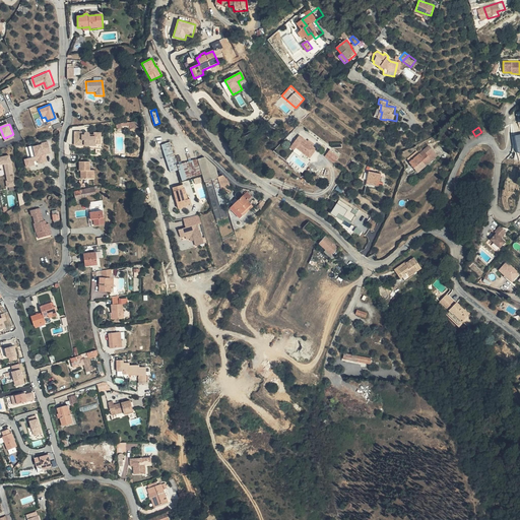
[(84,135),(81,134),(80,134),(81,132),(73,132),(73,144),(93,145),(93,144),(100,144),(101,133),(92,132),(92,135),(88,135),(86,133),(84,135)]
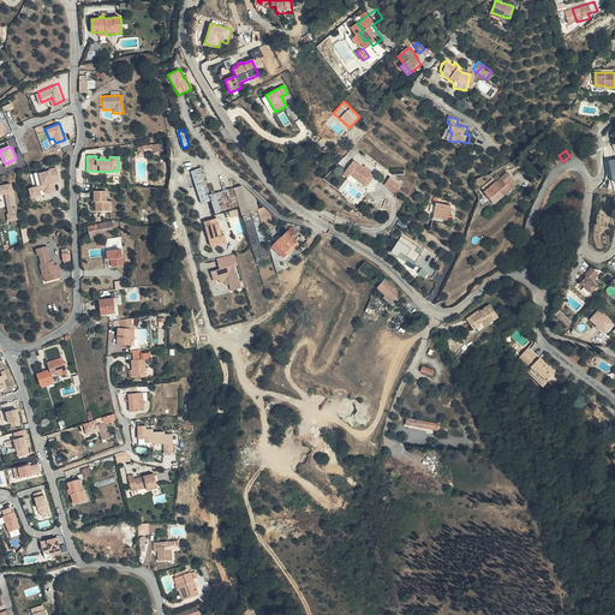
[(352,172),(368,184),(376,174),(371,171),(374,168),(366,163),(365,165),(363,168),(357,165),(360,161),(356,157),(345,172),(350,174),(352,172)]
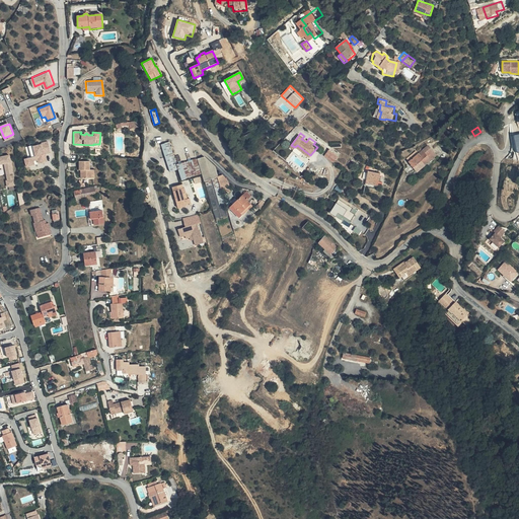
[(53,153),(51,142),(44,144),(45,145),(35,147),(35,146),(31,147),(33,157),(30,158),(32,166),(36,165),(35,161),(41,160),(41,164),(46,163),(44,155),(48,155),(53,153)]
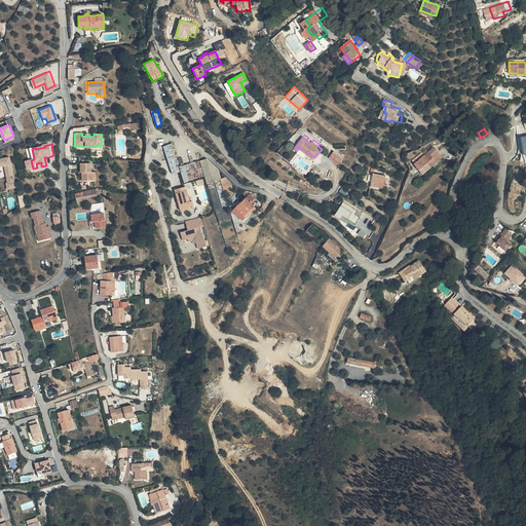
[(207,159),(200,161),(199,160),(182,165),(179,166),(173,145),(163,148),(172,175),(181,172),(184,183),(187,182),(204,176),(215,210),(228,205),(225,195),(235,192),(232,183),(228,185),(227,181),(224,178),(220,179),(217,168),(207,159)]
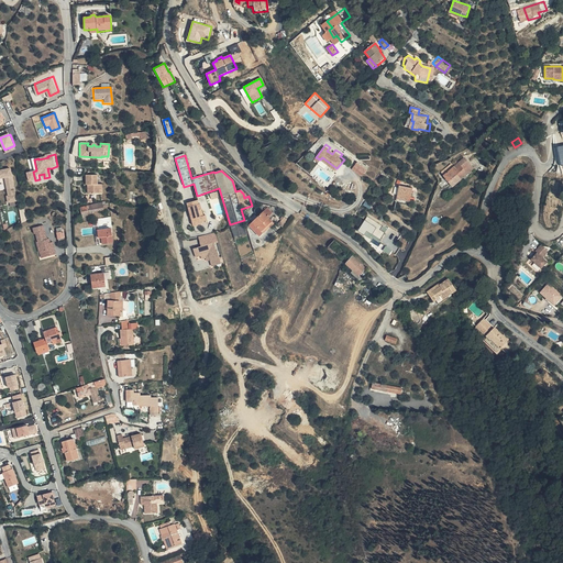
[(467,156),(449,173),(456,184),(476,168),(467,156)]
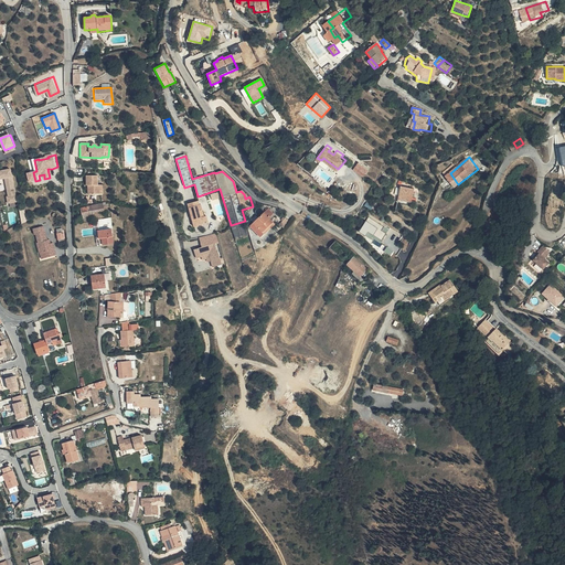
[(360,161),(355,167),(365,174),(370,168),(360,161)]
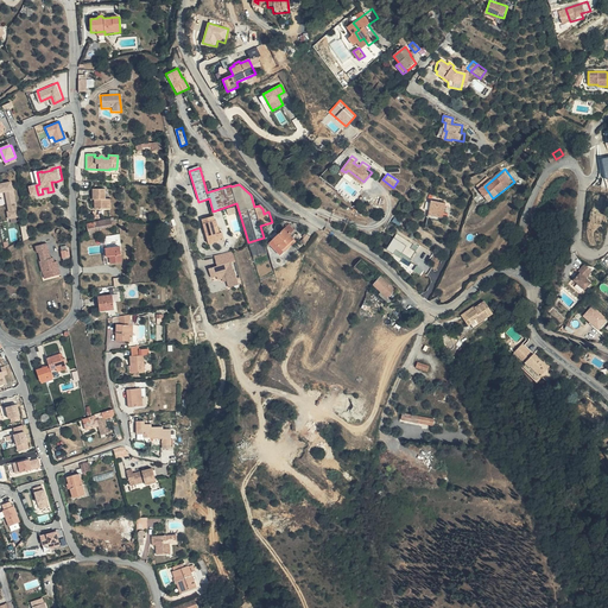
[(0,192),(6,191),(10,211),(7,213),(8,219),(18,217),(13,190),(12,187),(12,182),(0,184),(0,192)]
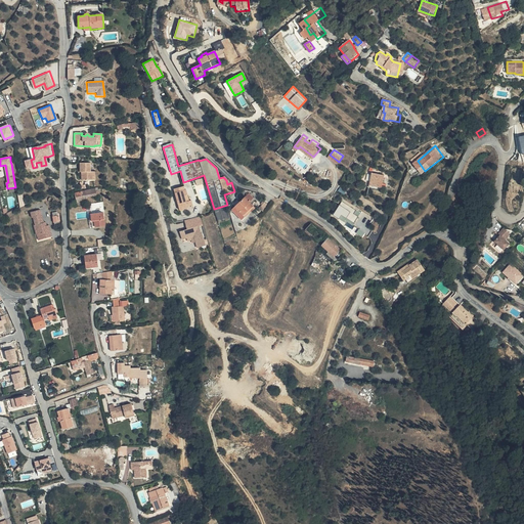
[(99,169),(94,169),(94,160),(84,160),(83,170),(86,170),(85,177),(98,177),(99,169)]
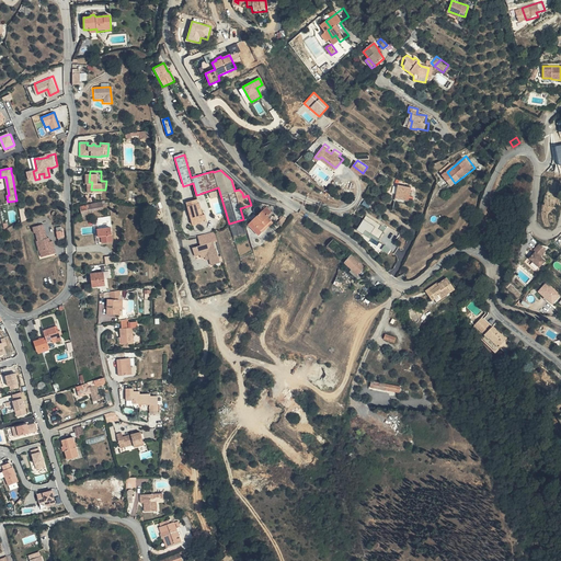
[(413,197),(414,185),(400,183),(398,196),(413,197)]
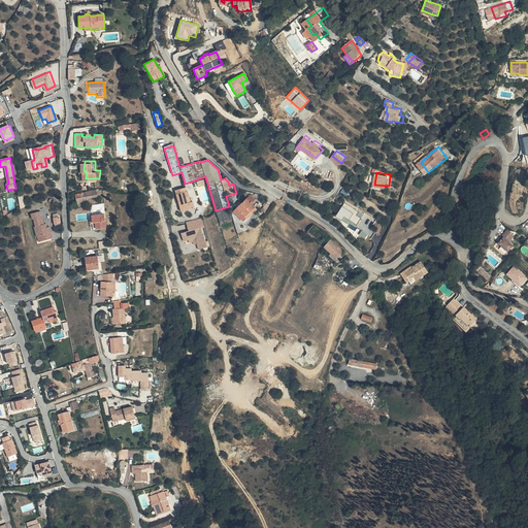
[(186,188),(176,191),(175,191),(183,212),(188,210),(196,208),(194,201),(192,202),(189,203),(187,197),(190,196),(189,192),(187,192),(186,188)]
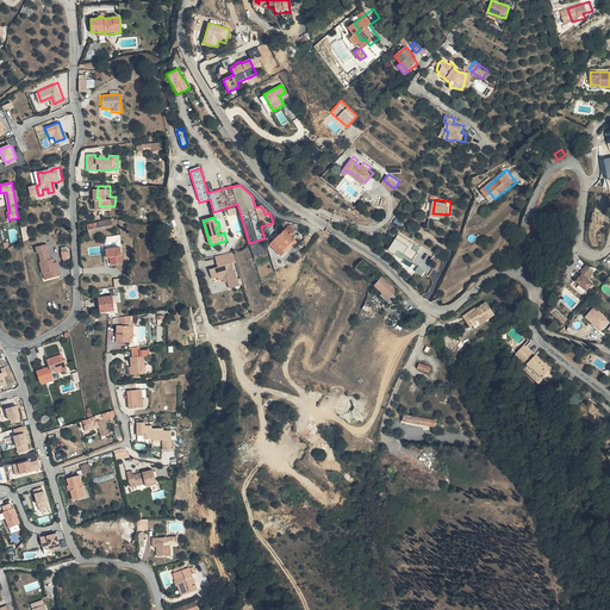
[(290,225),(279,237),(279,236),(275,234),(269,241),(273,242),(271,246),(273,248),(281,256),(287,251),(294,243),(288,237),(294,231),(290,225)]
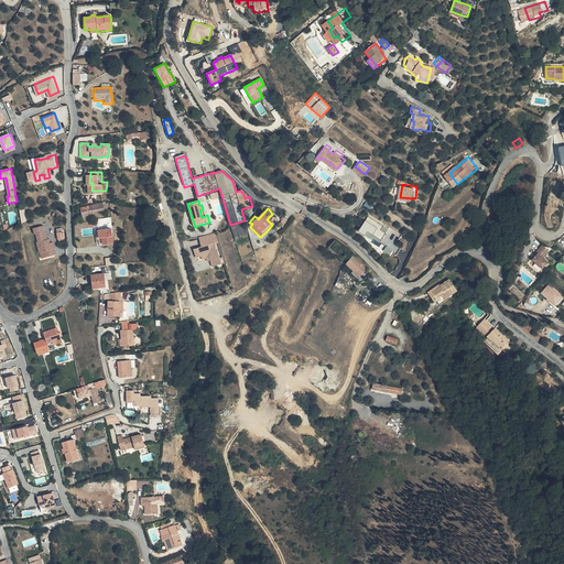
[(359,230),(380,242),(389,228),(368,216),(359,230)]
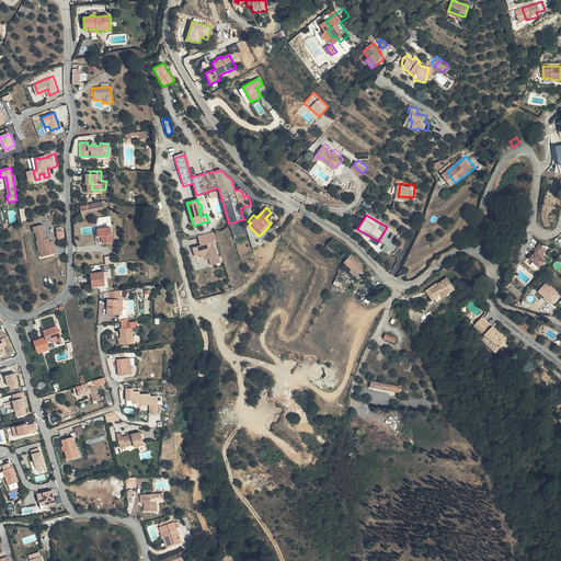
[(44,231),(43,225),(32,228),(34,233),(44,231)]
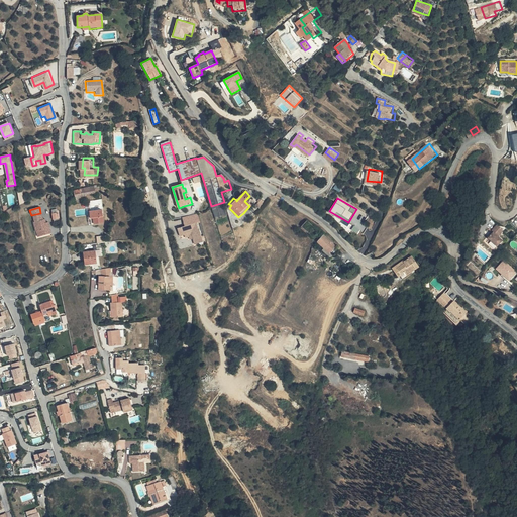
[(86,211),(87,215),(90,215),(91,224),(101,223),(100,210),(86,211)]
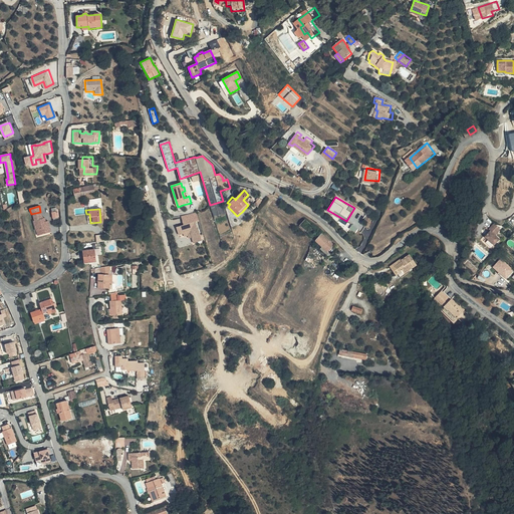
[(40,212),(31,214),(33,221),(37,220),(36,216),(41,215),(40,212)]
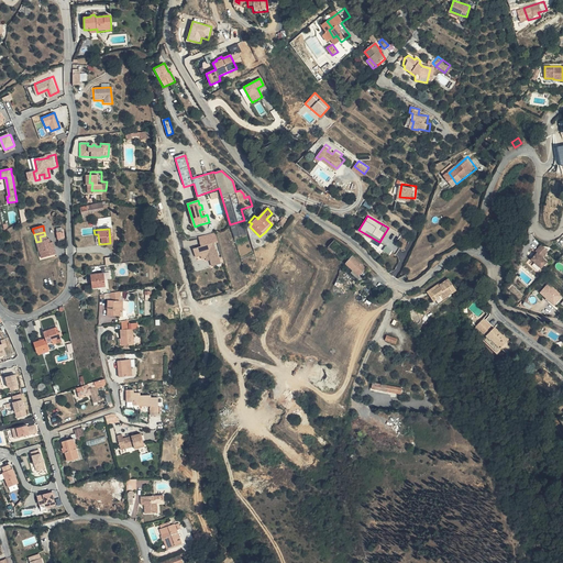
[(212,234),(203,236),(198,238),(200,246),(205,246),(213,244),(214,243),(212,234)]
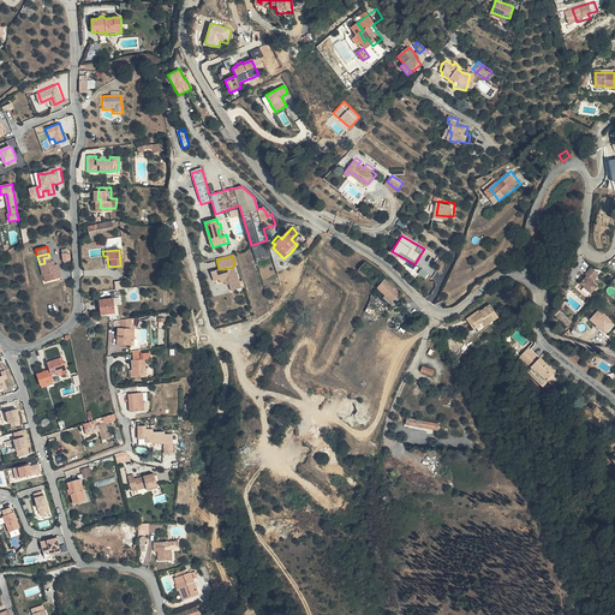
[(45,263),(40,264),(43,276),(47,275),(49,281),(60,278),(57,264),(54,266),(52,266),(51,262),(49,257),(43,258),(45,263)]
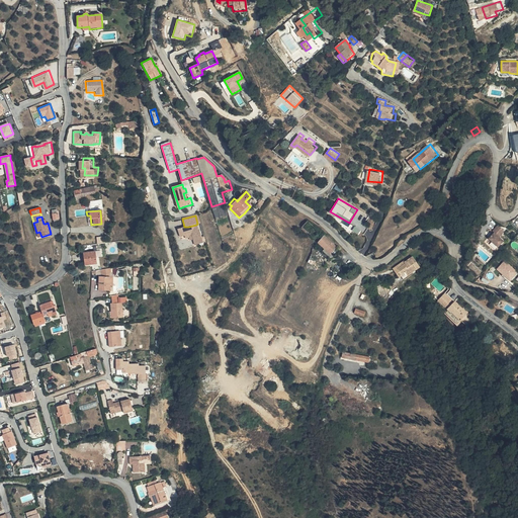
[(311,219),(305,225),(318,237),(323,231),(311,219)]
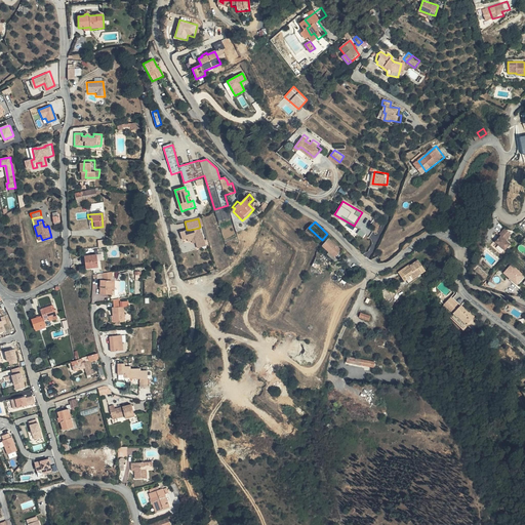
[(353,231),(364,237),(366,232),(355,227),(353,231)]
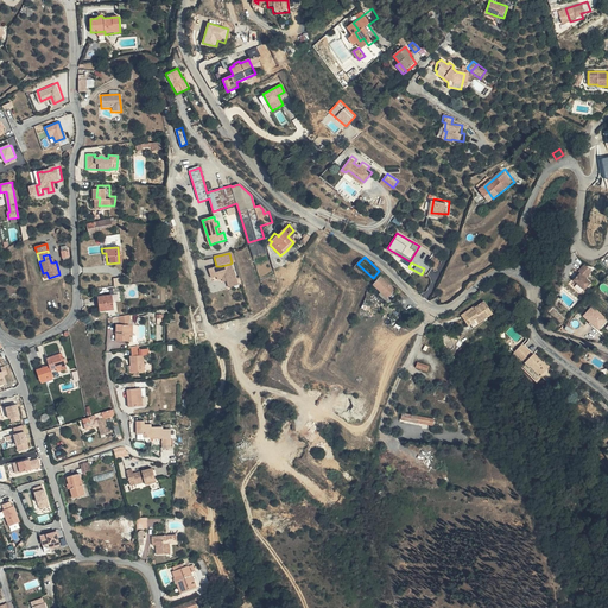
[(221,266),(216,266),(207,268),(208,277),(221,274),(225,273),(225,277),(223,277),(225,283),(227,289),(238,286),(233,272),(232,271),(230,264),(221,266)]
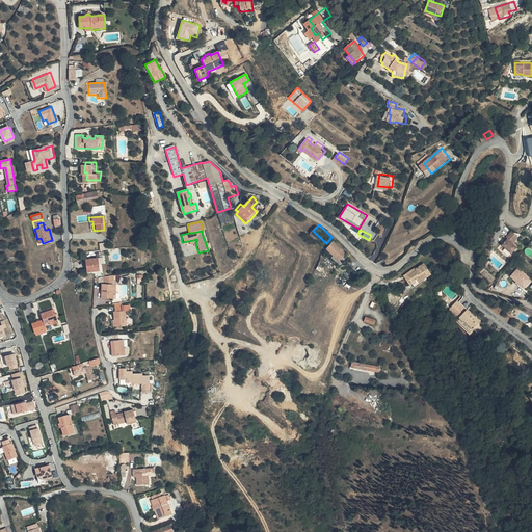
[(516,239),(510,233),(505,239),(507,240),(501,246),(510,255),(516,248),(511,244),(516,239)]
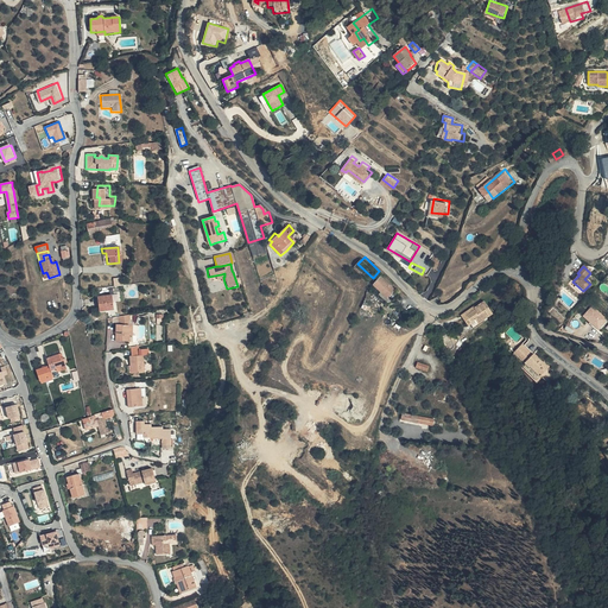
[(221,284),(222,283),(225,283),(223,277),(225,277),(225,273),(221,274),(208,277),(209,282),(221,279),(221,284)]
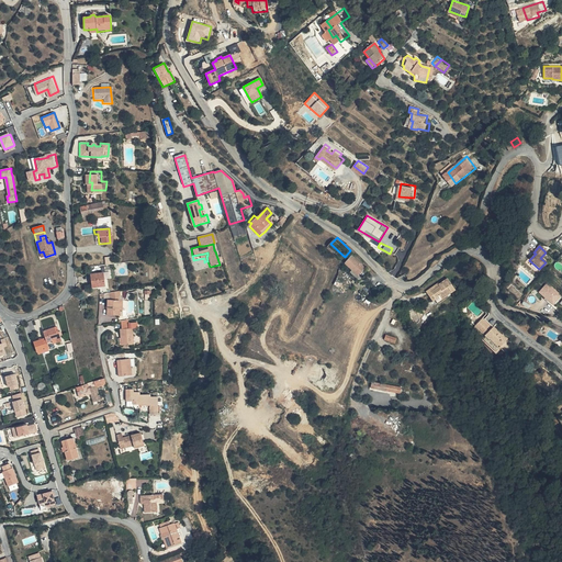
[(350,262),(363,276),(369,269),(356,256),(350,262)]
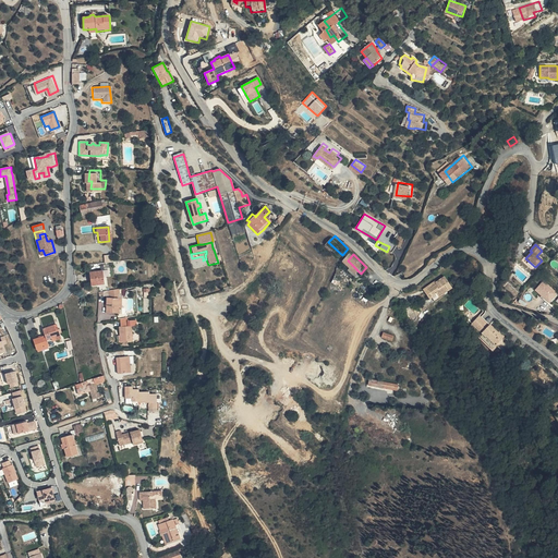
[(89,274),(91,283),(97,282),(97,286),(105,284),(102,271),(89,274)]
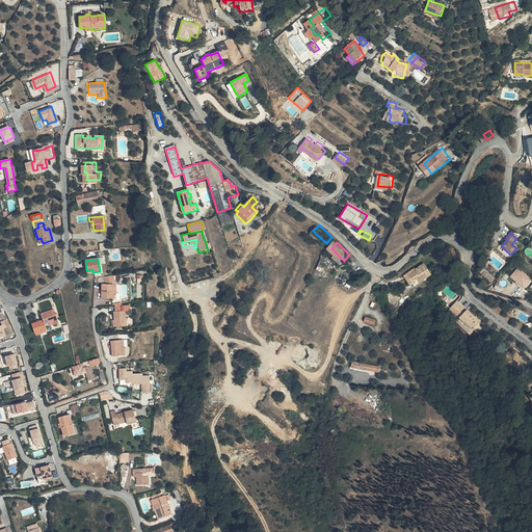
[(411,281),(414,283),(418,288),(425,284),(424,282),(432,276),(431,275),(429,271),(427,270),(423,264),(415,269),(417,271),(408,277),(408,278),(411,281)]
